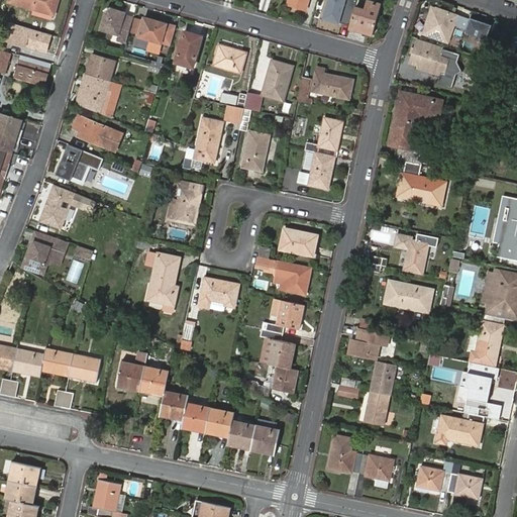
[(58,0),(9,0),(9,2),(54,15),(58,0)]
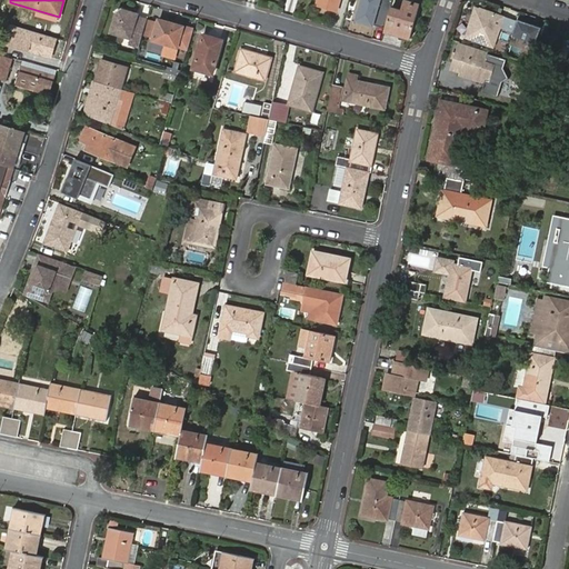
[(318,0),(317,6),(330,10),(332,3),(339,6),(340,0),(318,0)]
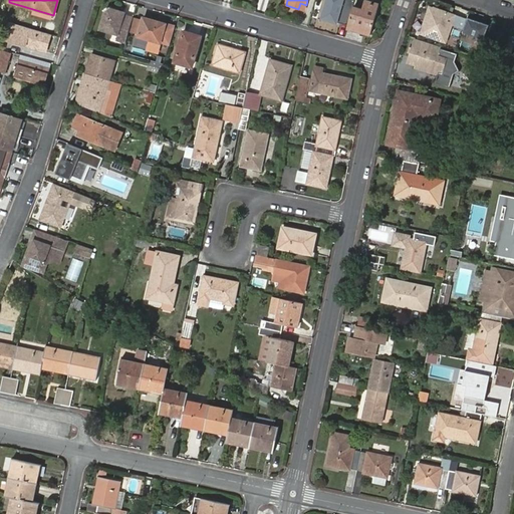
[(353,8),(355,0),(327,0),(323,18),(348,25),(353,8)]
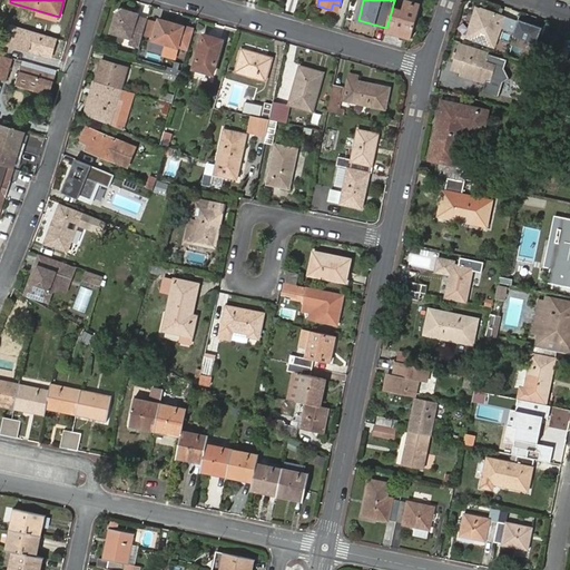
[(386,28),(385,31),(411,39),(421,6),(406,1),(403,11),(392,9),(386,28)]
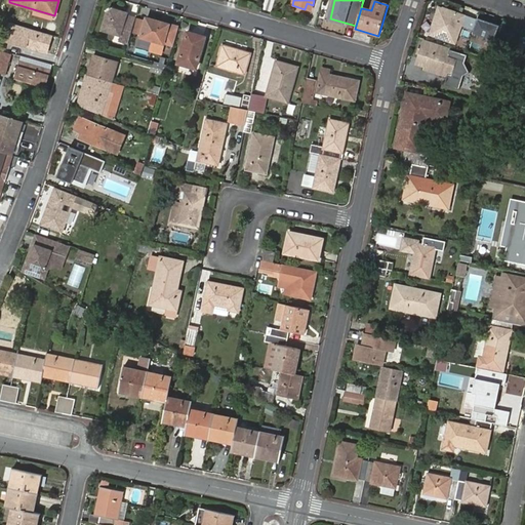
[(119,40),(129,43),(137,18),(129,15),(123,14),(124,10),(113,7),(108,9),(102,29),(120,35),(119,40)]
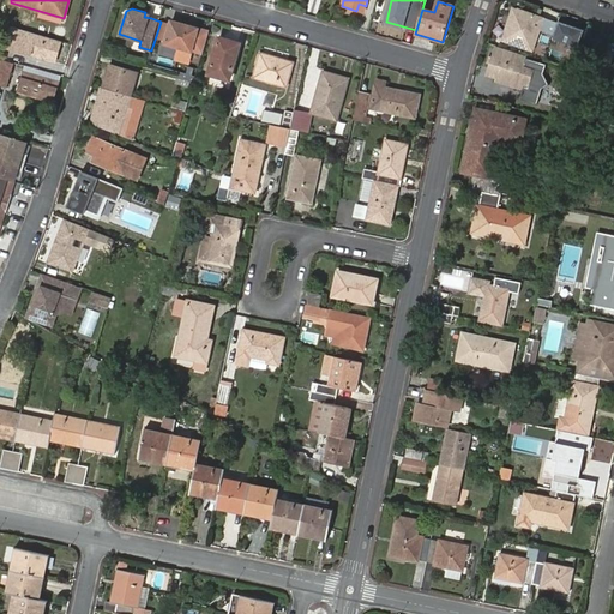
[(513,20),(510,31),(507,31),(505,38),(534,49),(540,30),(543,18),(515,8),(511,11),(509,17),(510,19),(513,20)]
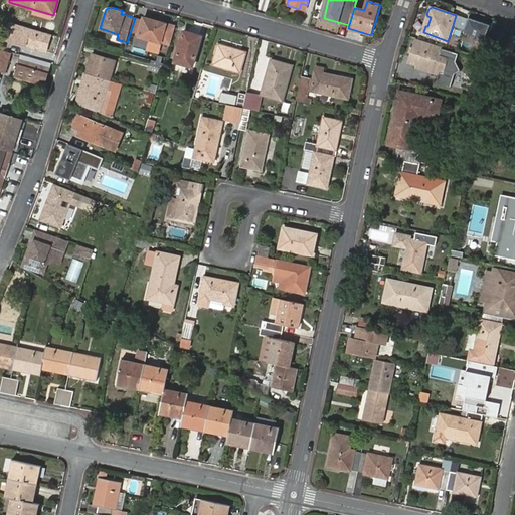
[(464,28),(468,19),(456,15),(453,25),(464,28)]
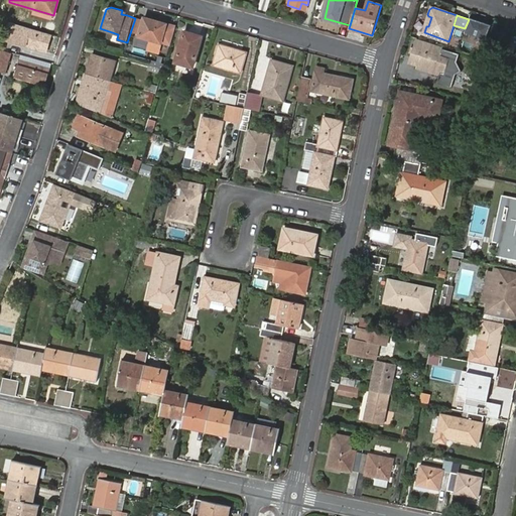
[(488,38),(493,23),(472,16),(467,31),(488,38)]
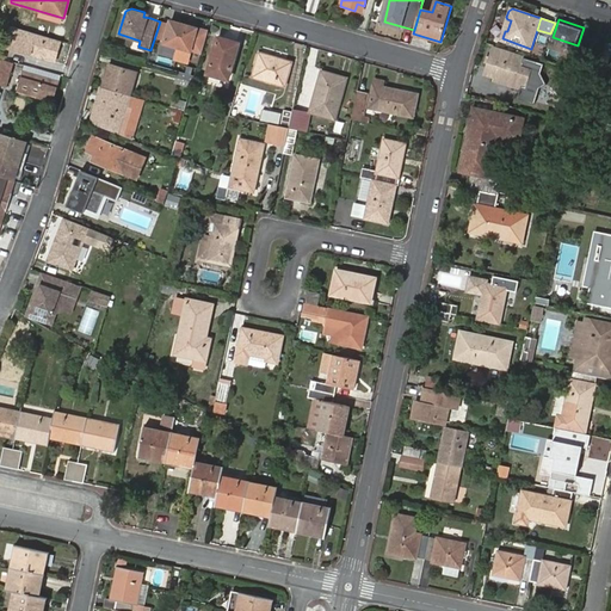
[(172,22),(166,43),(191,50),(197,29),(172,22)]
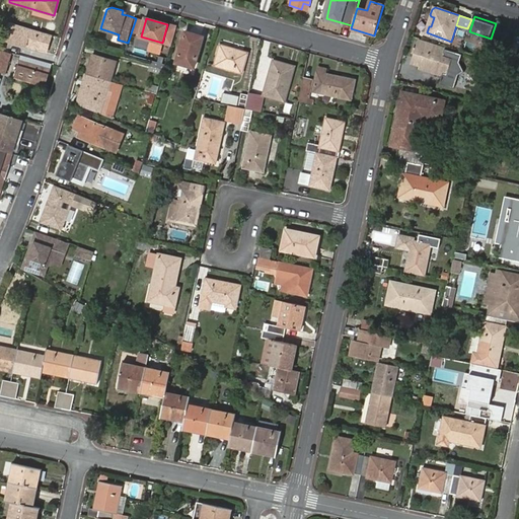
[(53,34),(9,21),(3,41),(48,53),(53,34)]
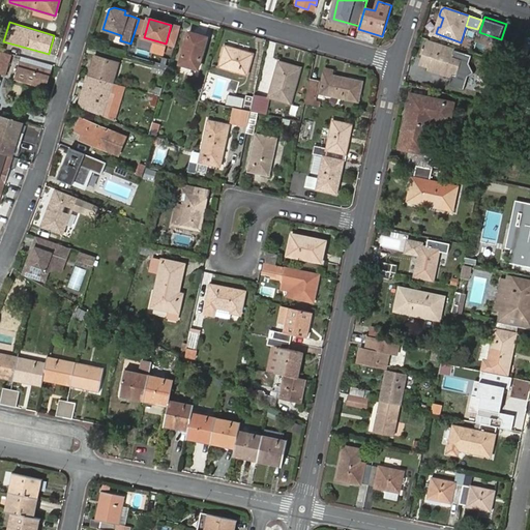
[(189,33),(181,61),(199,66),(207,38),(189,33)]
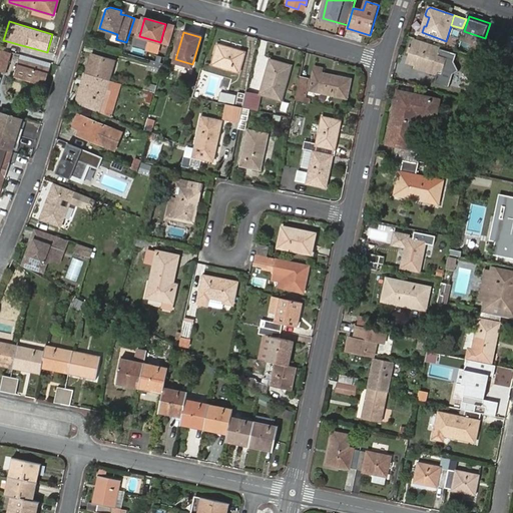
[(511,56),(512,49),(512,36),(511,35),(504,55),(511,56)]
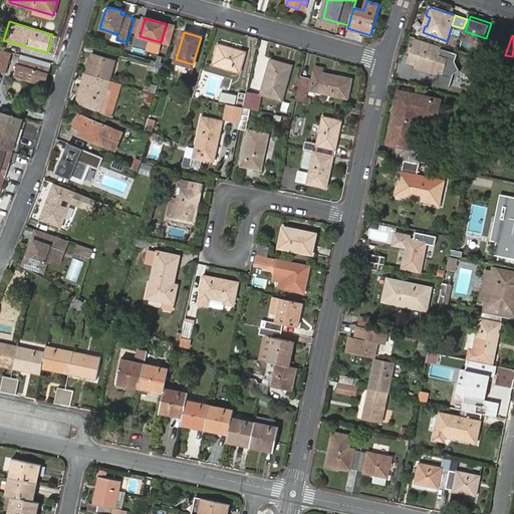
[(417,65),(443,73),(448,58),(440,56),(443,49),(415,40),(409,62),(417,65)]
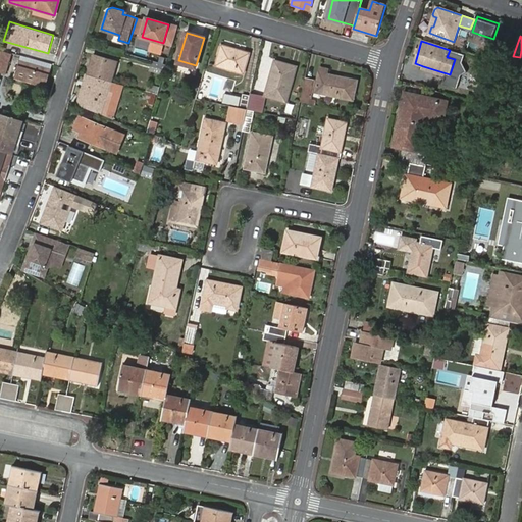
[(222,47),(217,67),(243,75),(250,55),(222,47)]
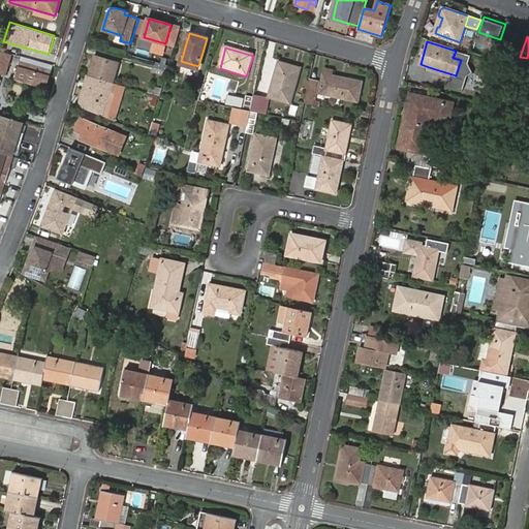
[(12,56),(1,53),(0,54),(0,73),(7,75),(12,56)]
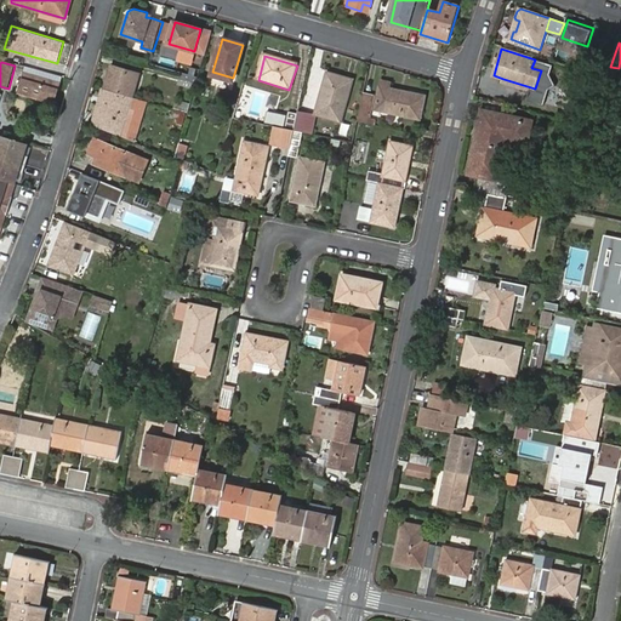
[(106,87),(132,95),(140,72),(112,63),(106,87)]
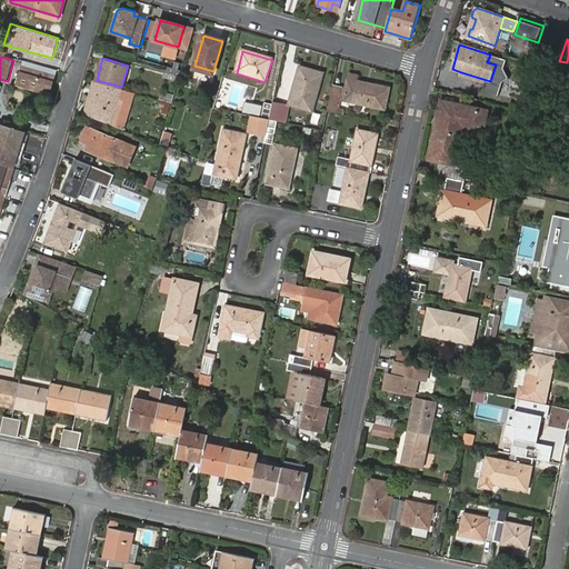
[(16,63),(10,82),(48,93),(51,82),(37,78),(39,71),(16,63)]
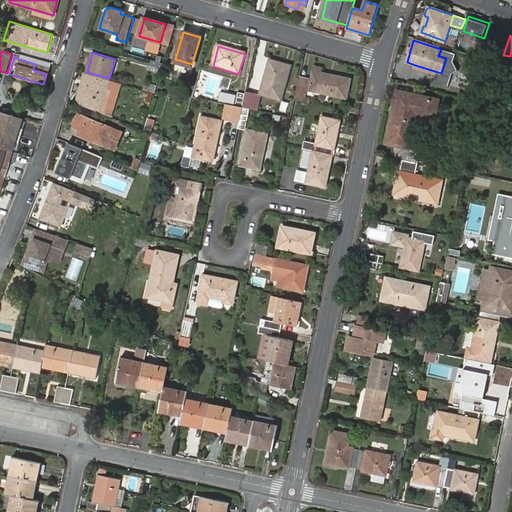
[(149,60),(147,68),(160,72),(162,64),(149,60)]
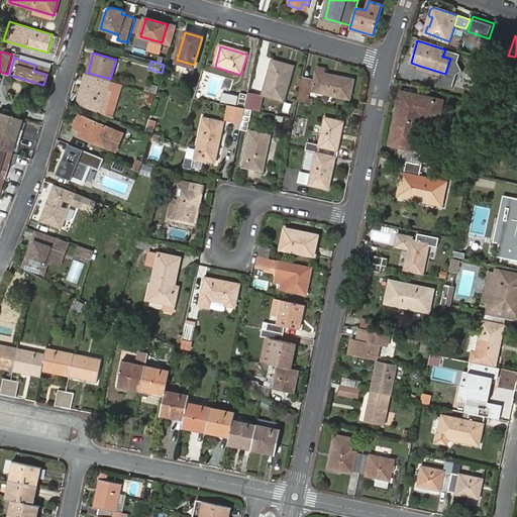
[(274,63),(267,84),(270,85),(269,90),(266,89),(263,96),(284,102),(294,68),(274,63)]
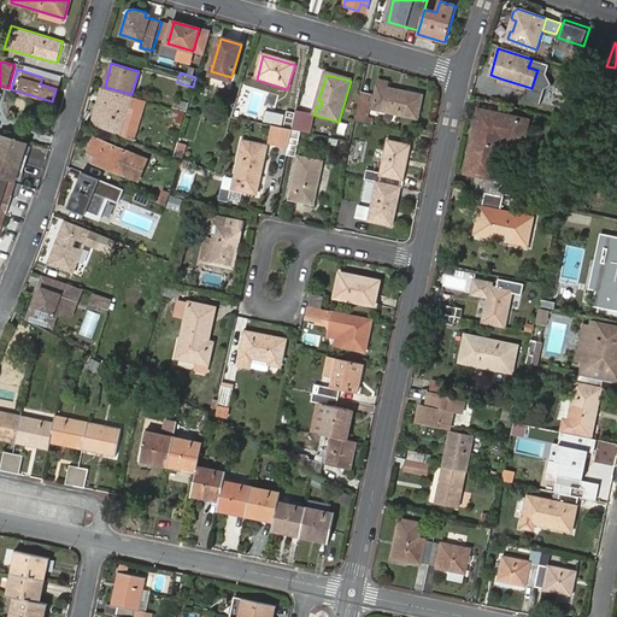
[(530,92),(532,88),(500,78),(499,82),(530,92)]
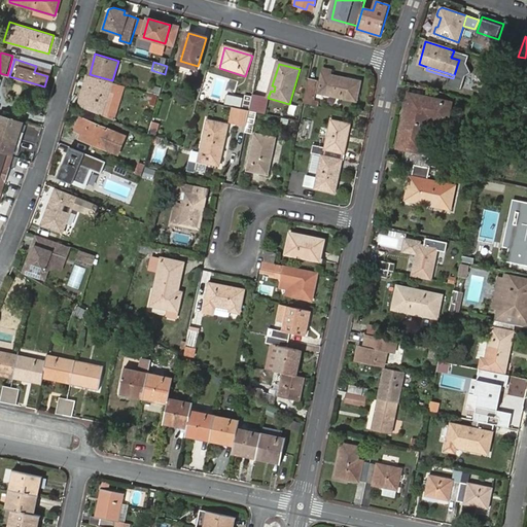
[(94,102),(92,110),(102,115),(112,80),(90,74),(81,99),(94,102)]
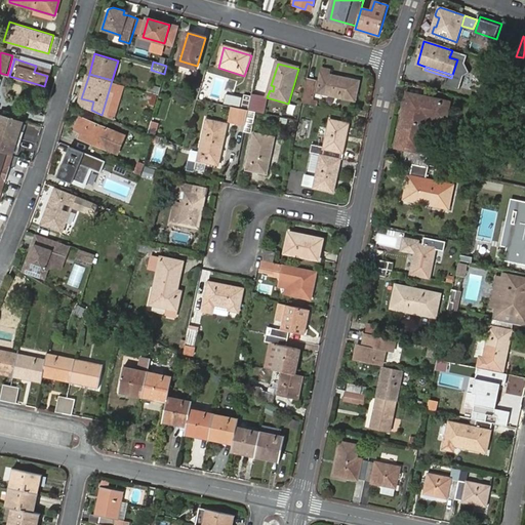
[(337,80),(337,77),(328,76),(324,95),(355,102),(360,82),(341,78),(340,81),(337,80)]
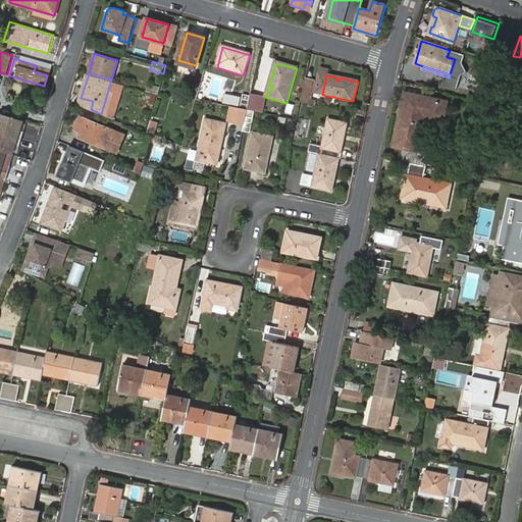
[(314,81),(307,80),(302,103),(316,106),(317,101),(310,100),(314,81)]
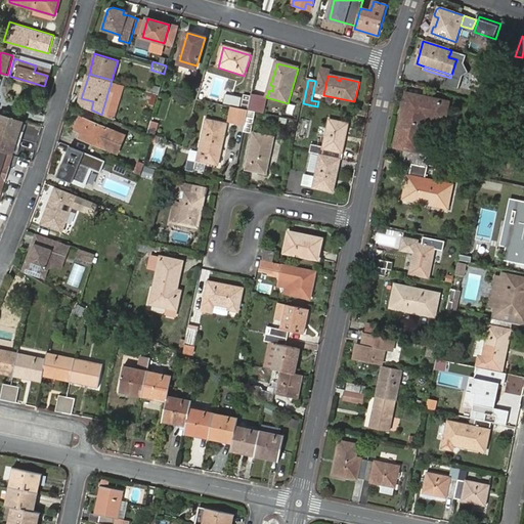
[(147,83),(146,91),(159,93),(161,85),(147,83)]
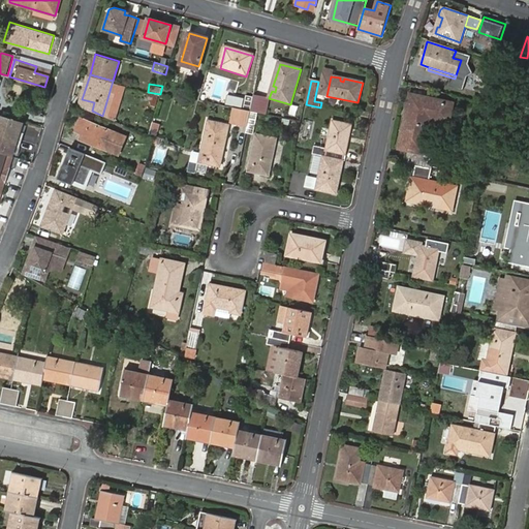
[(262,97),(254,95),(254,97),(251,112),(258,114),(259,114),(262,97)]
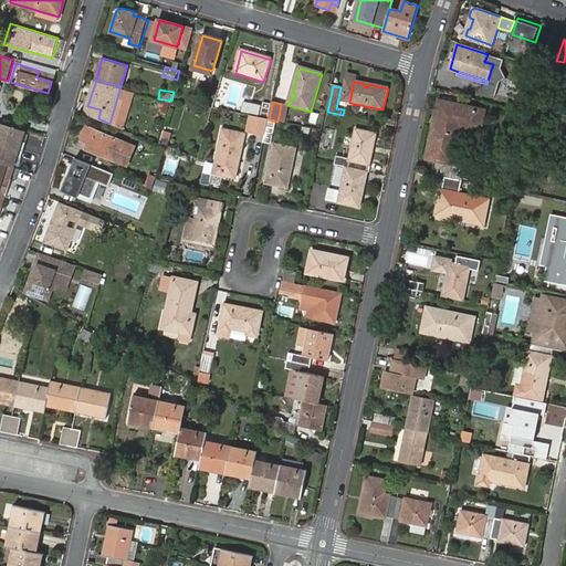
[(244,103),(242,112),(260,115),(262,106),(244,103)]
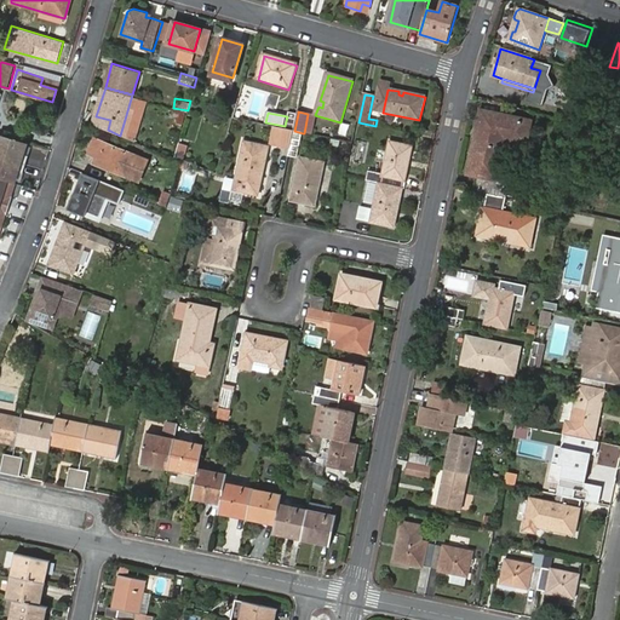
[(290,113),(286,128),(294,131),(298,114),(290,113)]
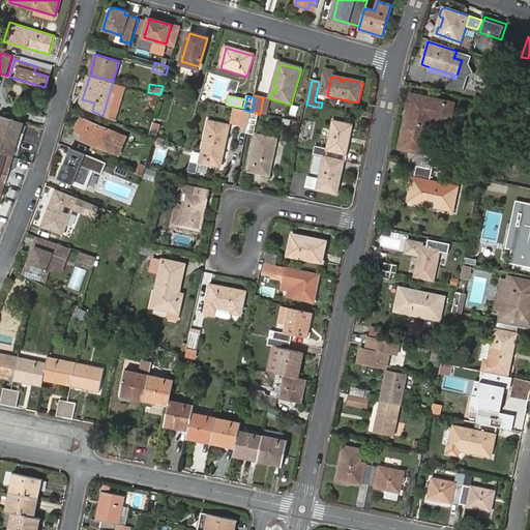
[(269,98),(263,97),(260,114),(266,115),(269,98)]
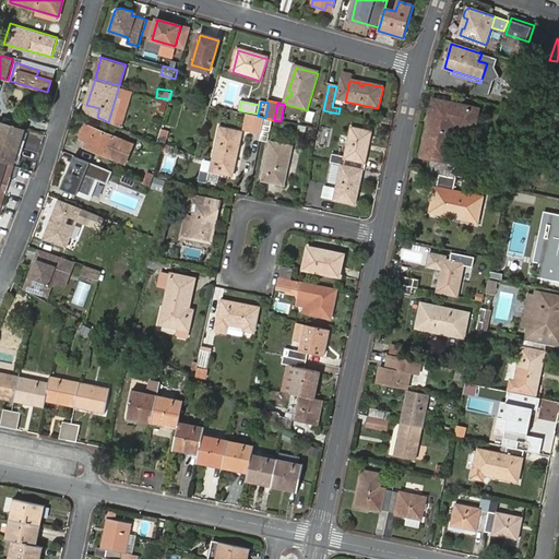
[(432,119),(428,139),(451,143),(455,126),(474,130),(478,111),(437,103),(435,113),(437,114),(436,119),(432,119)]
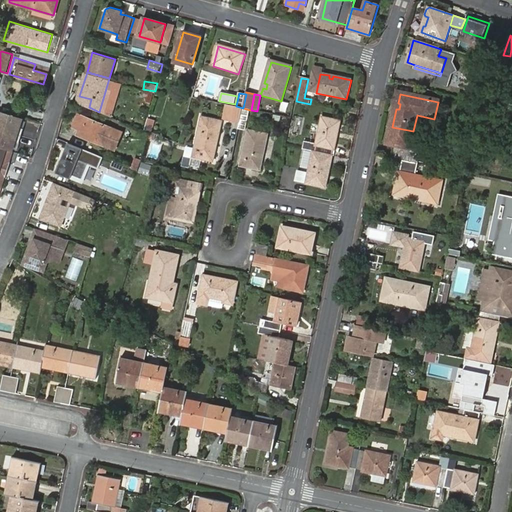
[(79,96),(77,102),(89,107),(91,99),(79,96)]
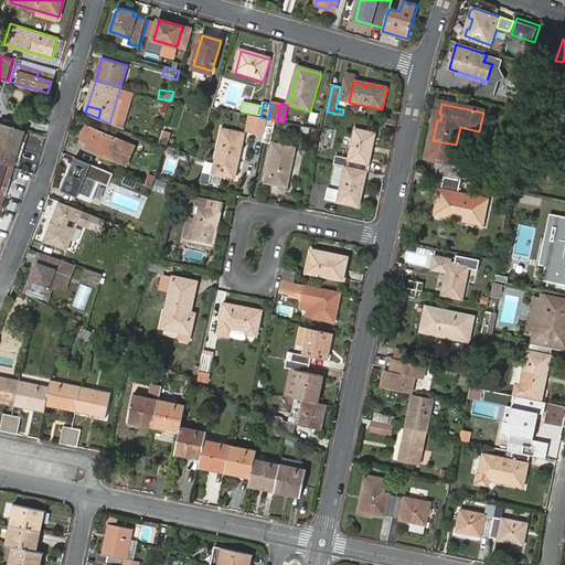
[(512,112),(510,119),(524,123),(526,115),(512,112)]
